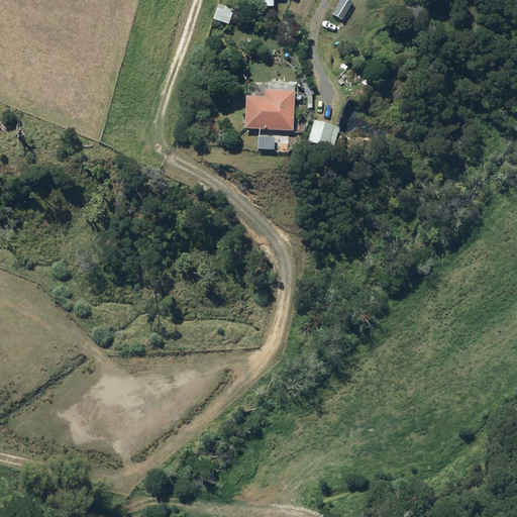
[(340,0),(332,13),(342,19),(352,2),(349,0),(340,0)]
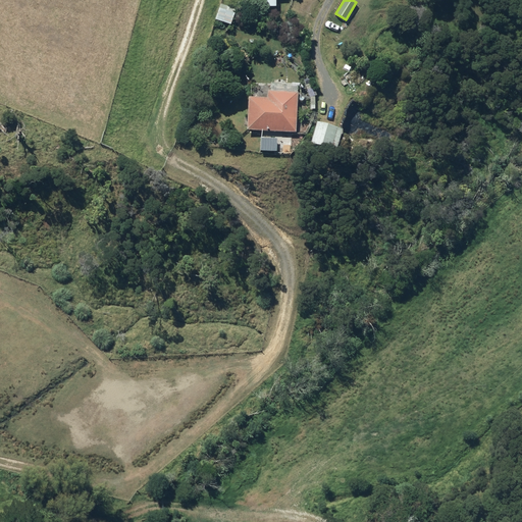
[(215,18),(231,24),(237,9),(221,4),(215,18)]
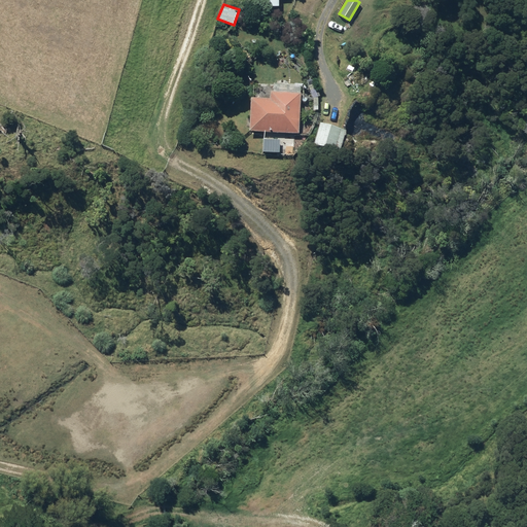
[(299,133),(301,93),(271,91),(270,98),(251,97),(249,130),(299,133)]
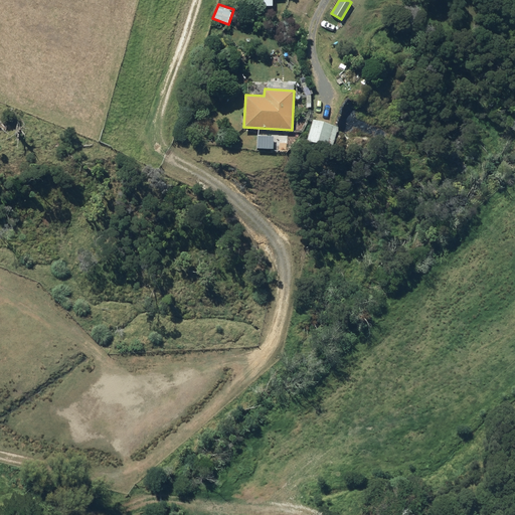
[(332,148),(338,127),(314,120),(308,141),(332,148)]
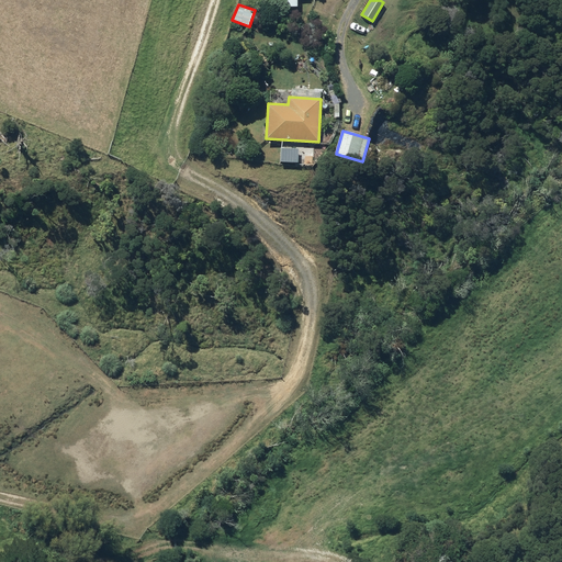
[(281,161),(298,163),(299,148),(281,147),(281,161)]
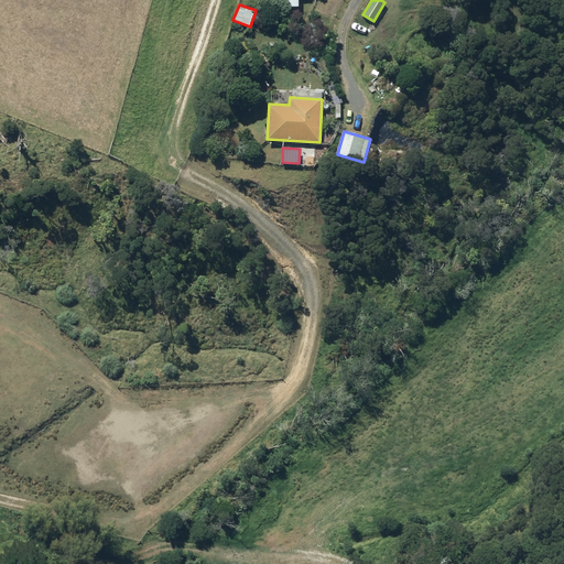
All buildings are outlined.
